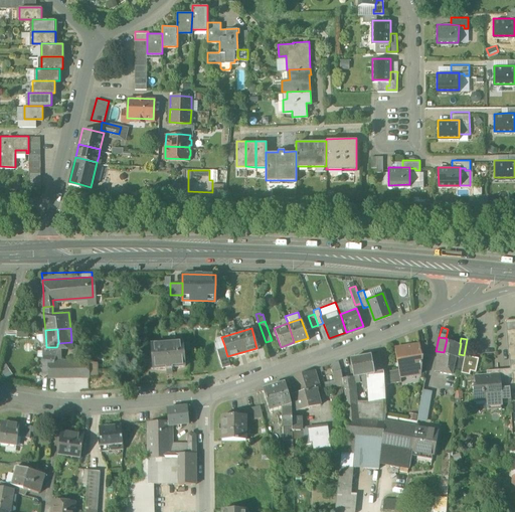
[(460,343),(447,339),(444,352),(455,354),(459,354),(461,343),(460,343)]
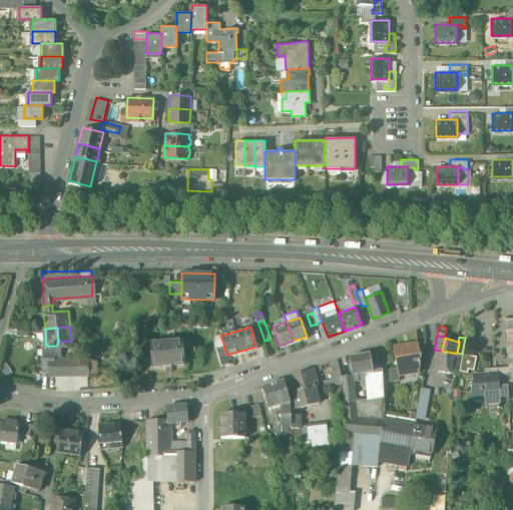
[(182,339),(149,342),(152,366),(164,365),(164,366),(171,366),(171,364),(184,363),(182,339)]
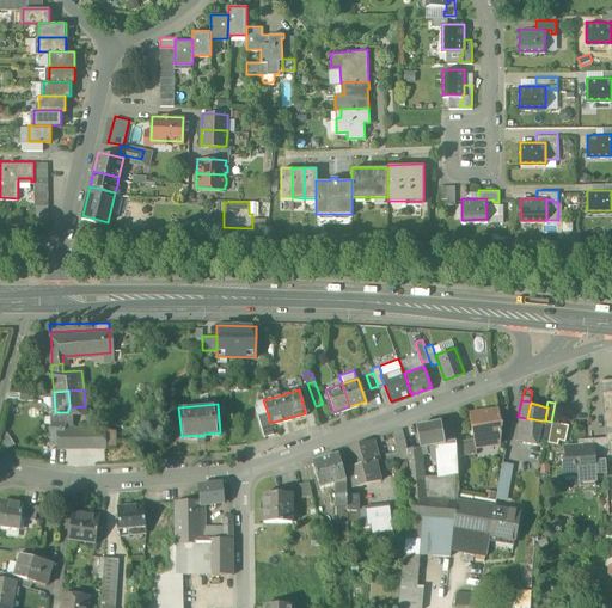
[(509,419),(508,405),(497,406),(497,407),(499,406),(501,422),(509,419)]
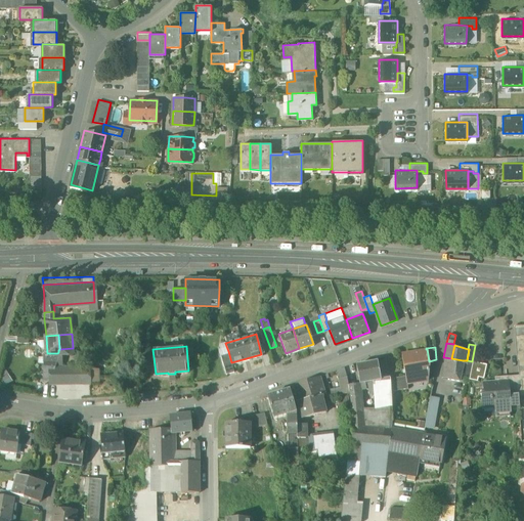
[(426,349),(401,352),(403,365),(429,361),(427,348),(426,349)]
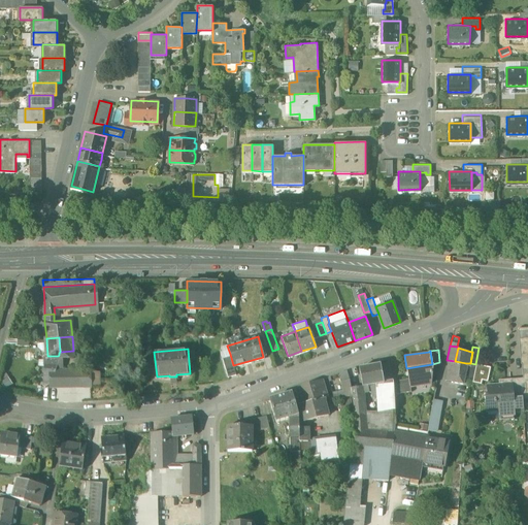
[(230,354),(222,357),(227,375),(235,373),(233,365),(230,354)]
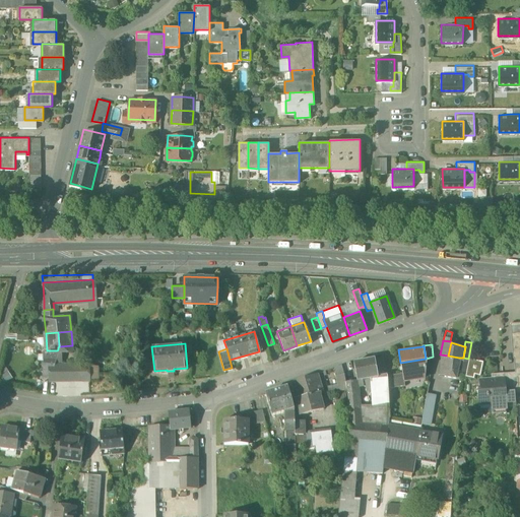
[(448,356),(441,354),(439,373),(445,374),(445,375),(456,377),(457,368),(459,358),(448,356)]
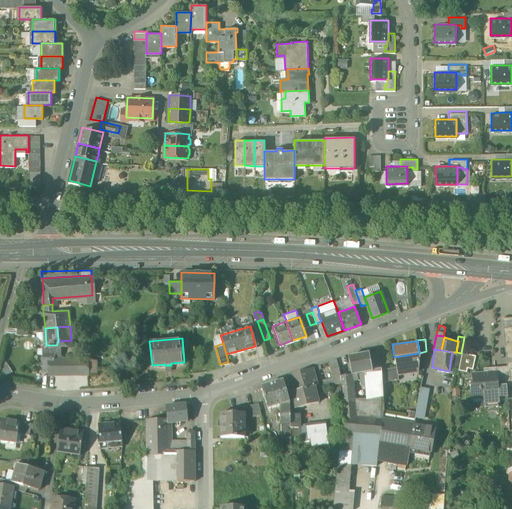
[(378,350),(369,351),(372,369),(381,367),(378,350)]
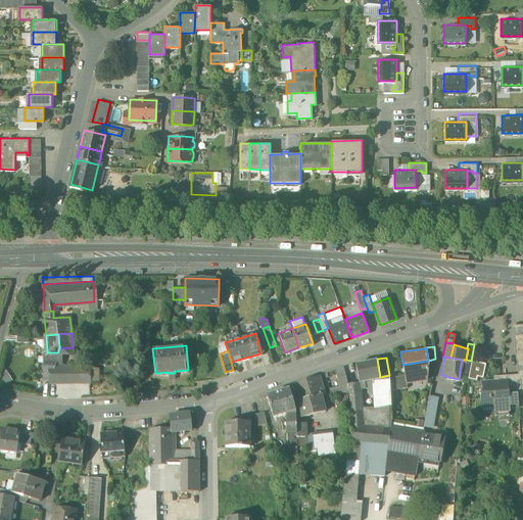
[(377,359),(355,363),(359,382),(365,380),(380,378),(380,377),(377,359)]
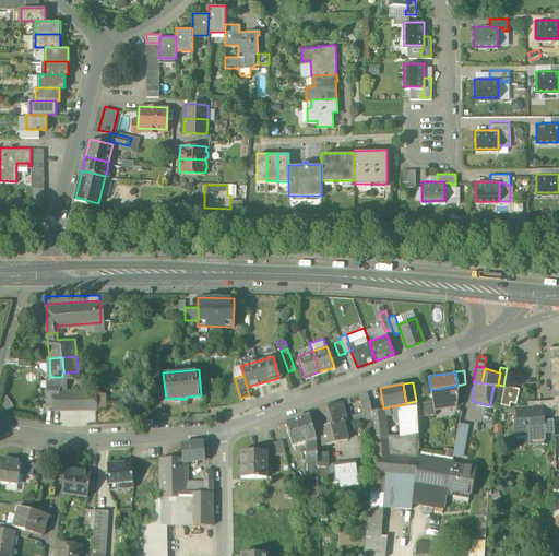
[(519,387),(504,383),(500,403),(509,405),(510,401),(516,402),(519,387)]
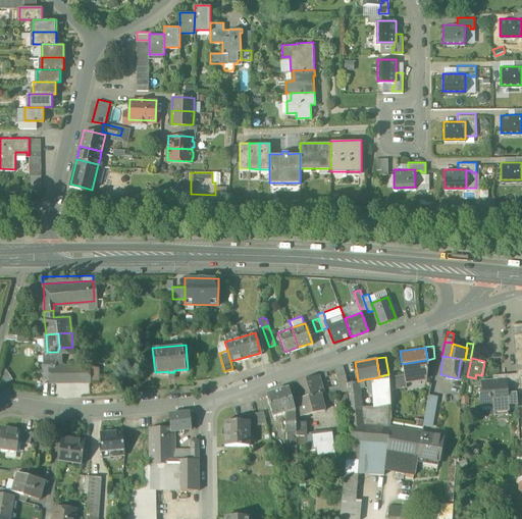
[(56,359),(45,359),(44,369),(46,370),(46,367),(53,368),(55,364),(56,363),(56,359)]
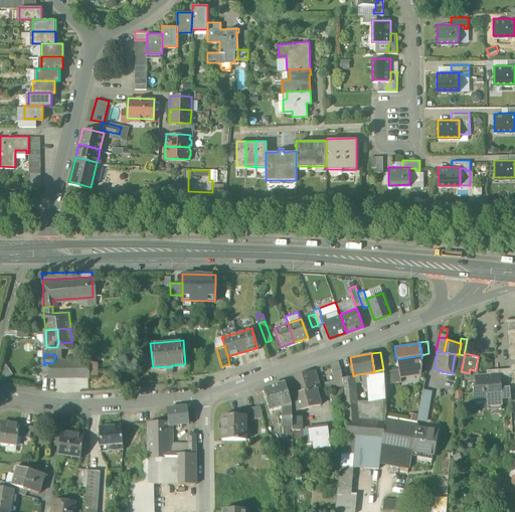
[(459,354),(455,354),(453,364),(457,364),(461,365),(464,355),(459,354)]
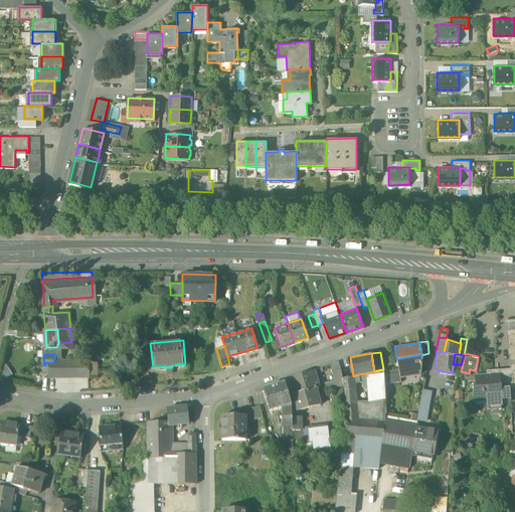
[(421,355),(396,359),(398,368),(399,374),(400,374),(420,371),(422,355),(421,355)]
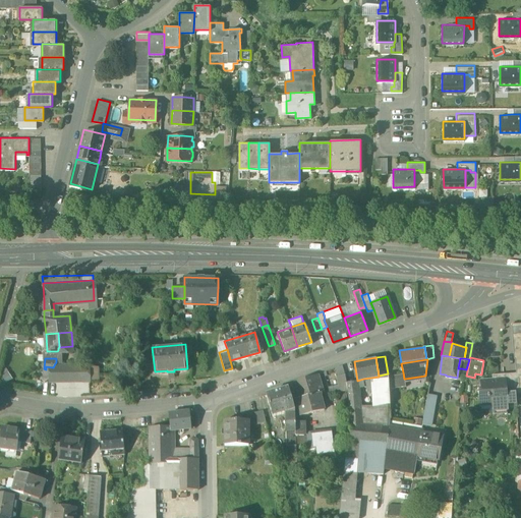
[(49,380),(83,380),(83,362),(55,363),(53,367),(53,368),(50,367),(49,372),(49,380)]
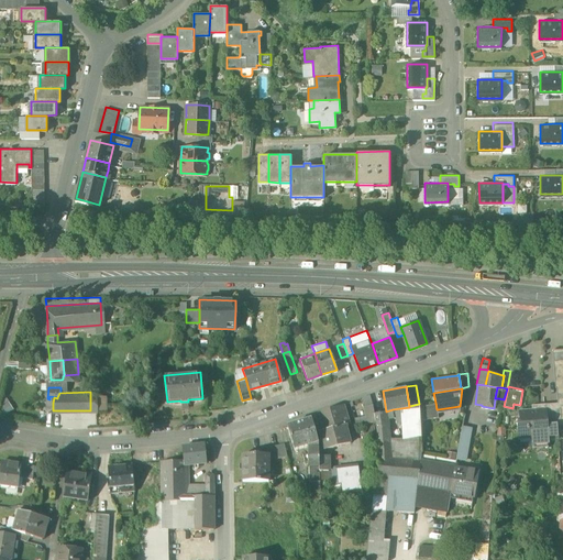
[(365,404),(374,402),(372,393),(363,395),(365,404)]
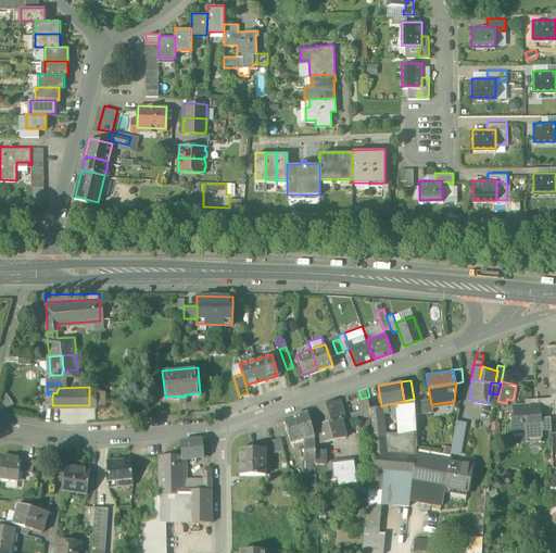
[(47,393),(46,402),(52,402),(52,398),(53,392),(57,393),(57,392),(49,391),(49,394),(47,393)]
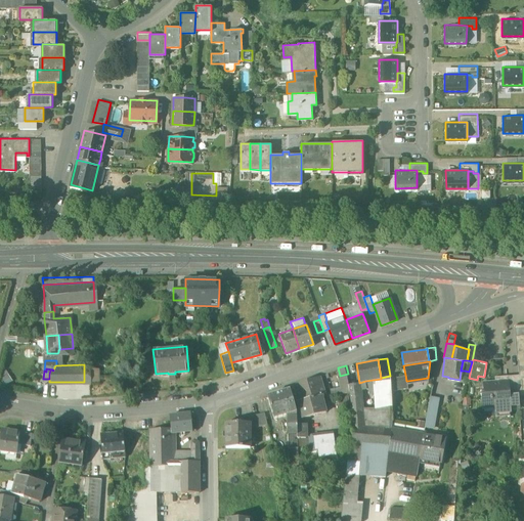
[(9,373),(2,376),(5,382),(12,379),(9,373)]
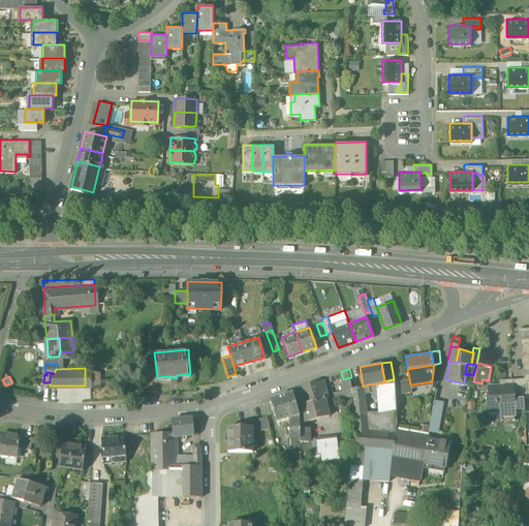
[(322,378),(298,387),(301,403),(324,398),(328,396),(322,378)]
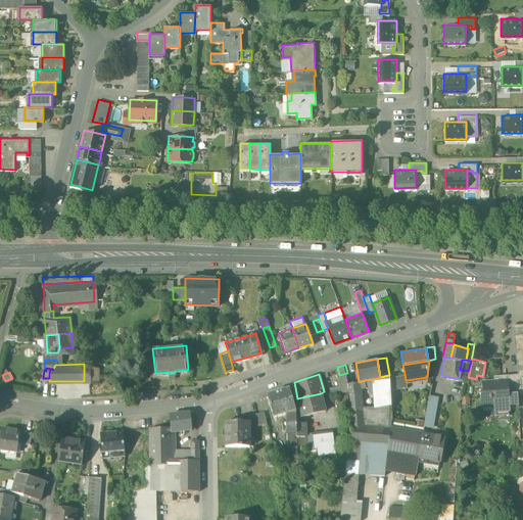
[(346,374),(338,376),(340,391),(348,390),(346,382),(347,382),(346,374)]
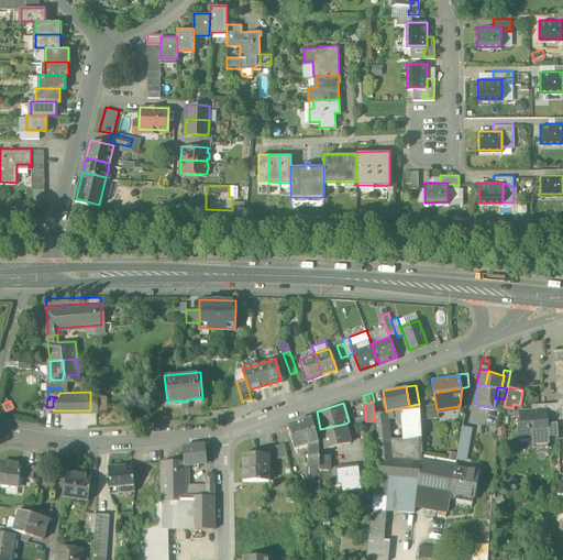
[(435,403),(428,404),(430,417),(439,416),(438,409),(437,409),(435,403)]
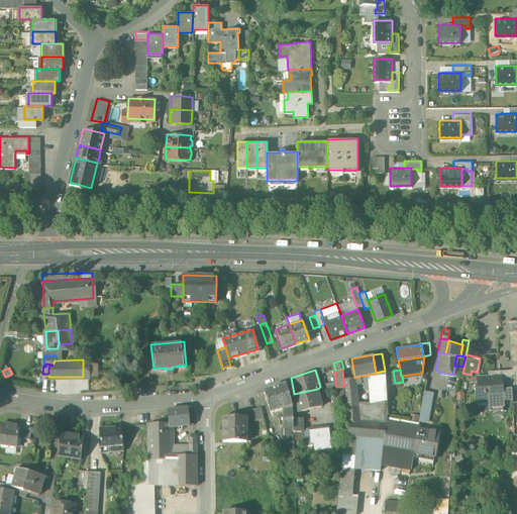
[(385,371),(376,373),(376,374),(360,376),(362,380),(370,378),(373,420),(386,421),(387,413),(387,403),(386,384),(385,372),(385,371)]
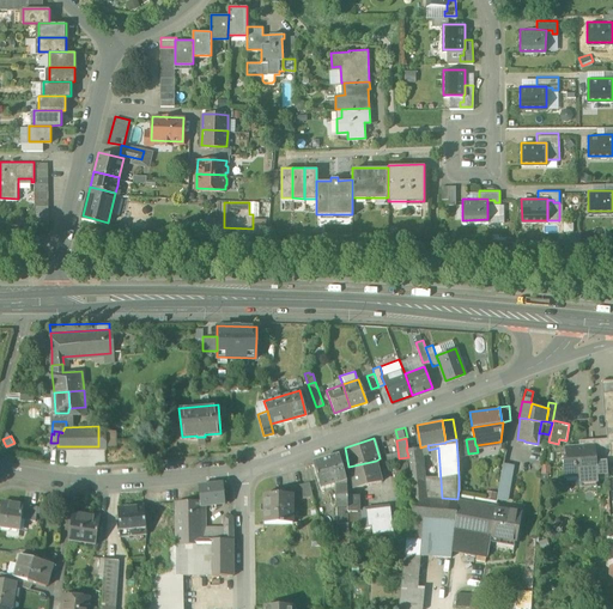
[(466,439),(456,440),(457,455),(468,454),(466,439)]
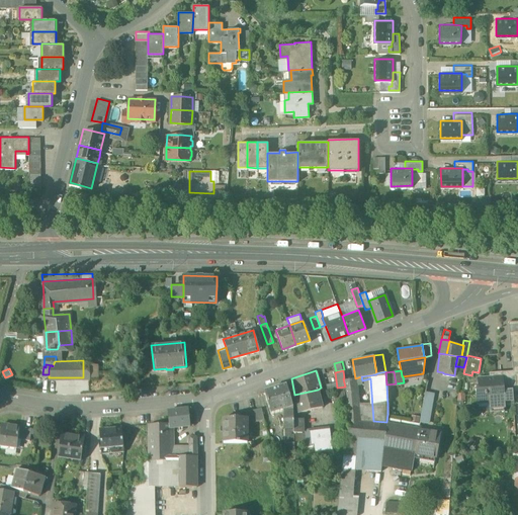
[(514,371),(500,372),(501,374),(502,381),(505,381),(505,384),(512,384),(517,383),(515,371),(514,371)]
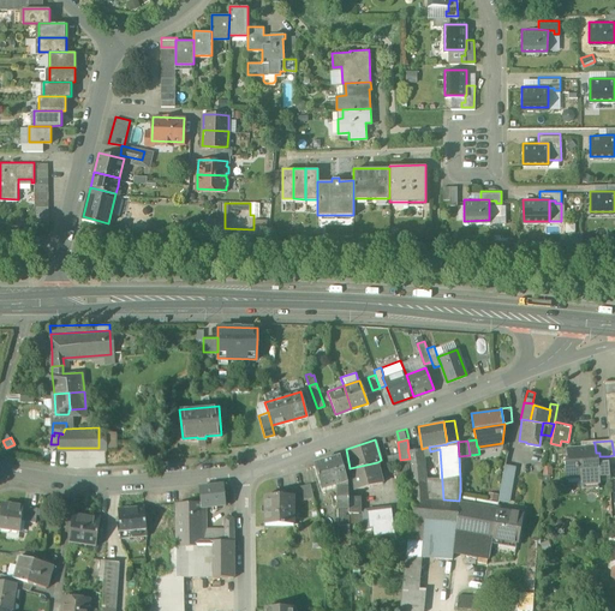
[(595,444),(567,448),(567,456),(565,456),(566,469),(575,469),(575,473),(578,473),(578,472),(587,471),(589,484),(599,484),(598,475),(609,474),(608,461),(608,456),(599,456),(599,453),(596,453),(595,444)]
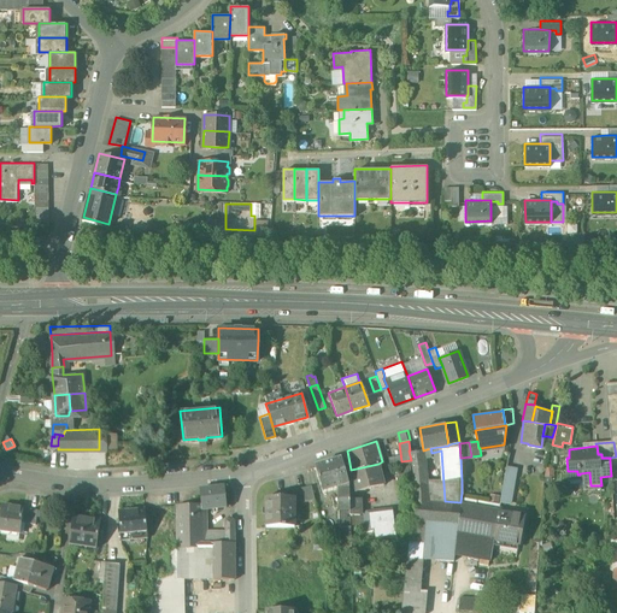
[(410,451),(409,451),(411,460),(415,481),(413,520),(409,540),(400,612),(413,612),(425,611),(428,590),(419,589),(423,558),(453,559),(454,552),(457,535),(460,504),(460,502),(445,501),(427,500),(424,467),(421,460),(423,451),(415,452),(415,451),(410,451)]
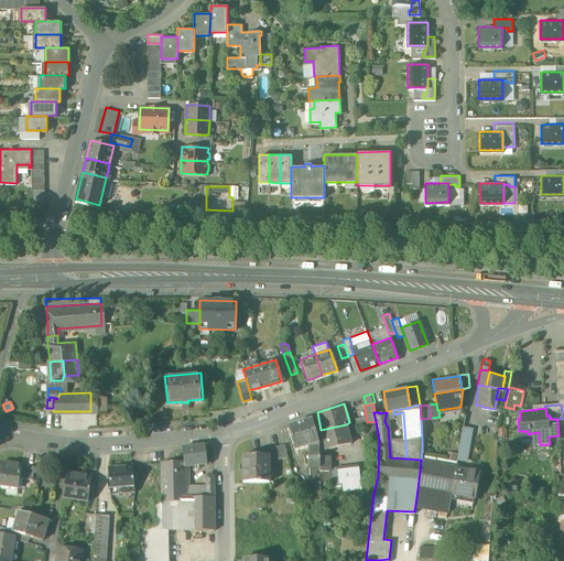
[(312,418),(289,425),(294,449),(308,444),(318,442),(316,431),(312,418)]
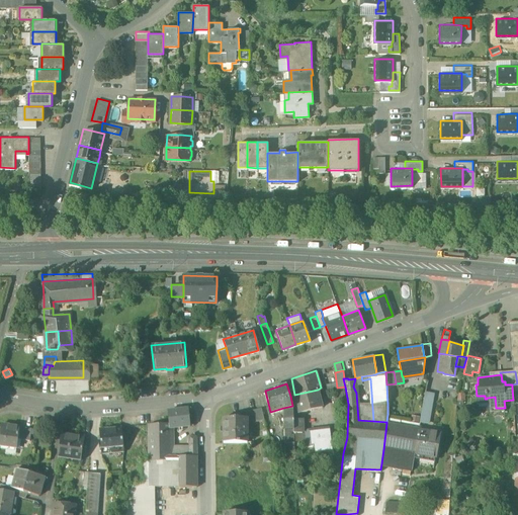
[(318,390),(294,395),(297,410),(321,404),(318,390)]
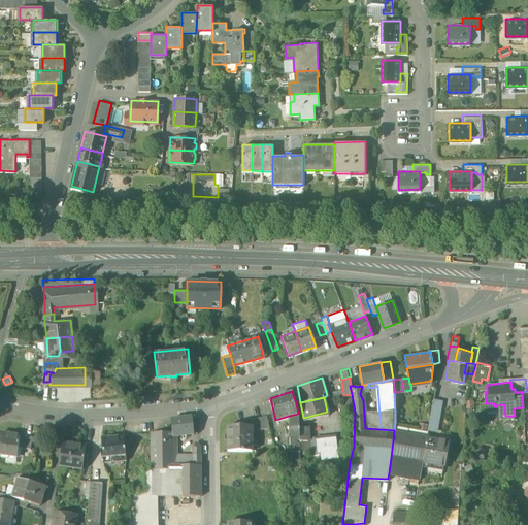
[(442,399),(433,398),(431,409),(440,411),(442,399)]
